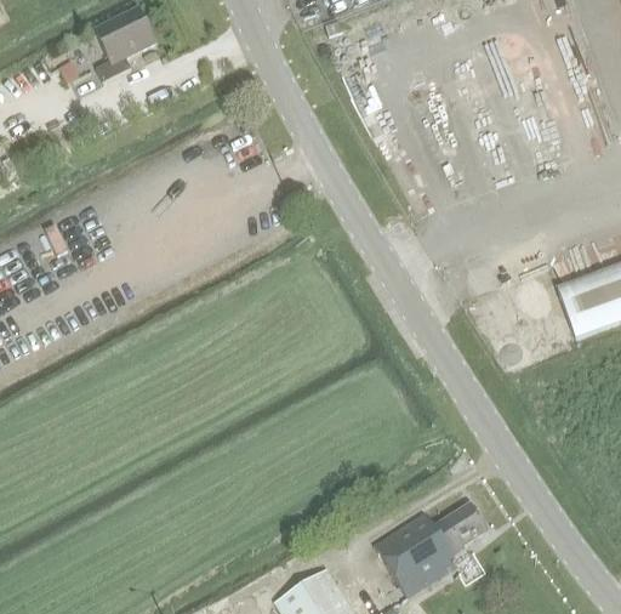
[(137,7),(93,29),(109,60),(95,67),(102,80),(130,67),(124,53),(141,45),(142,47),(154,41),(137,7)]
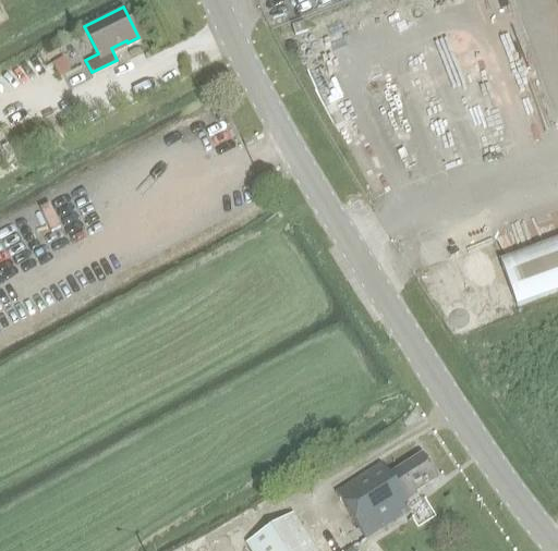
[(310,10),(284,23),(301,54),(326,40),(310,10)]
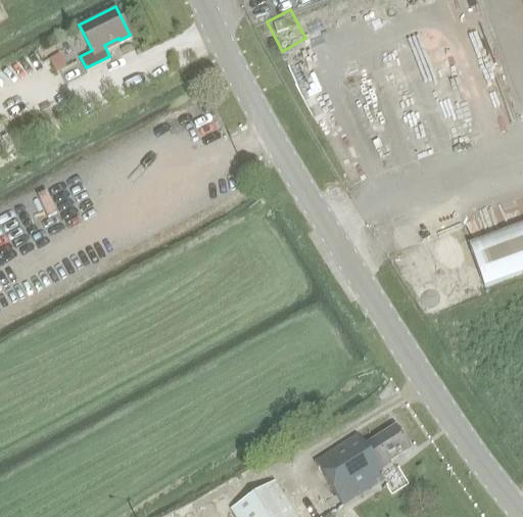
[(522,269),(522,222),(469,242),(484,283),(522,269)]
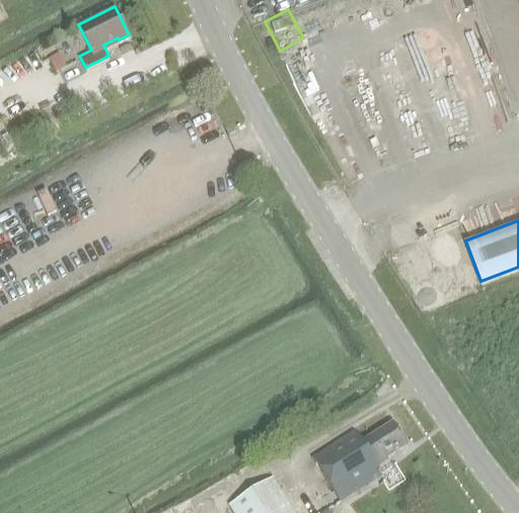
[(413,276),(421,299),(467,283),(447,225),(423,233),(435,269),(413,276)]
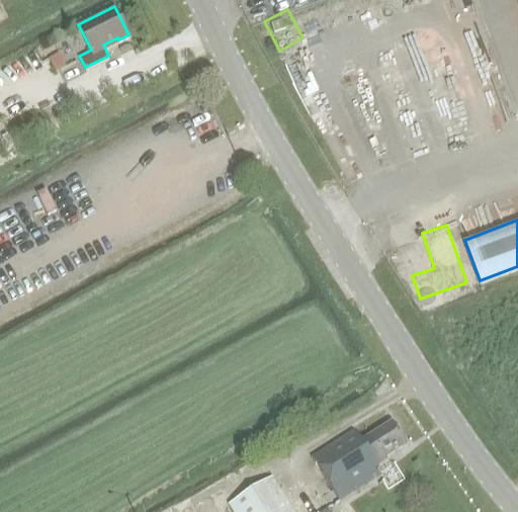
[(385,455),(406,442),(392,419),(361,439),(353,427),(312,453),(340,497),(379,472),(377,467),(389,459),(385,455)]
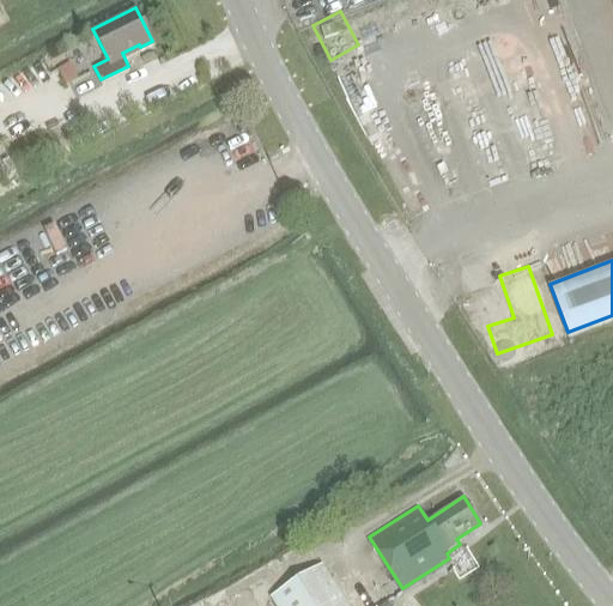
[(372,605),(350,605),(321,559),(269,593),(278,605),(393,605),(387,597),(372,605)]
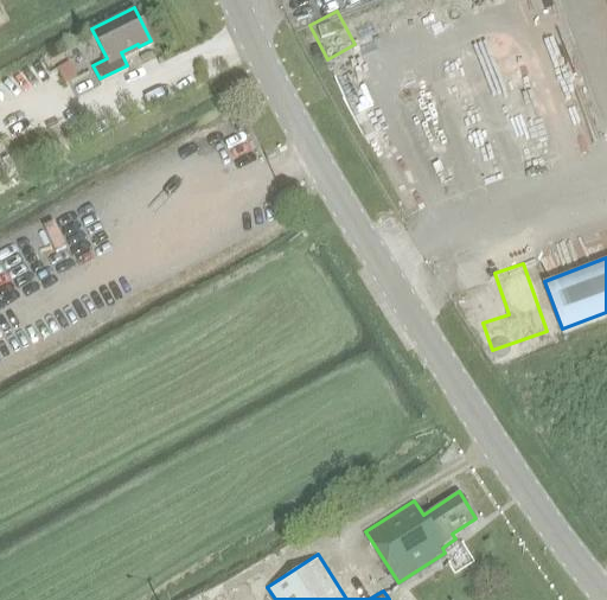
All buildings are outlined.
